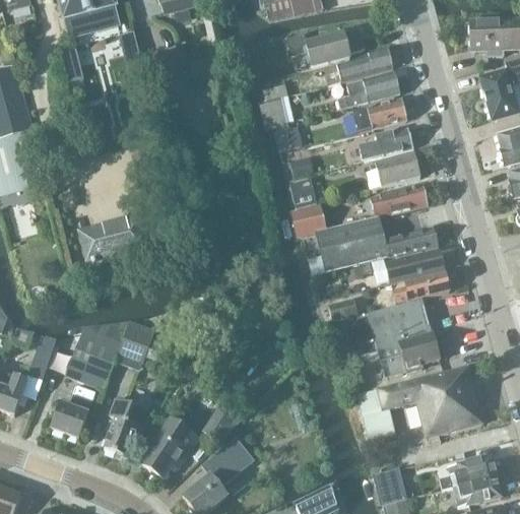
[(6,0),(8,8),(31,2),(30,0),(6,0)]
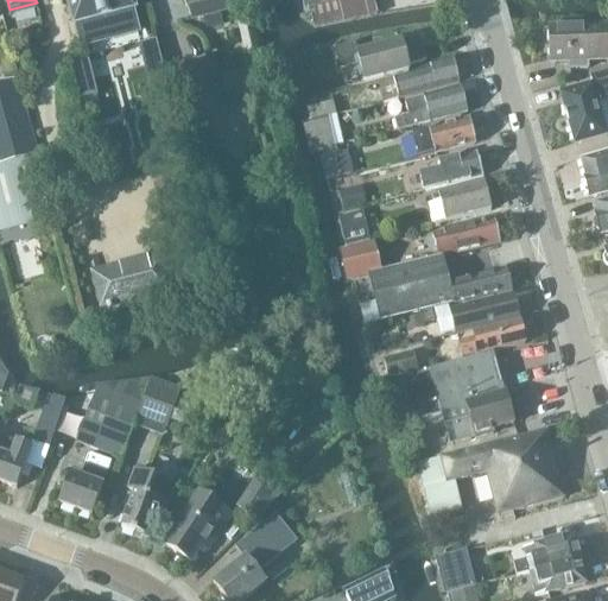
[(69,0),(75,20),(77,19),(83,42),(138,26),(133,5),(135,4),(134,0),(69,0)]
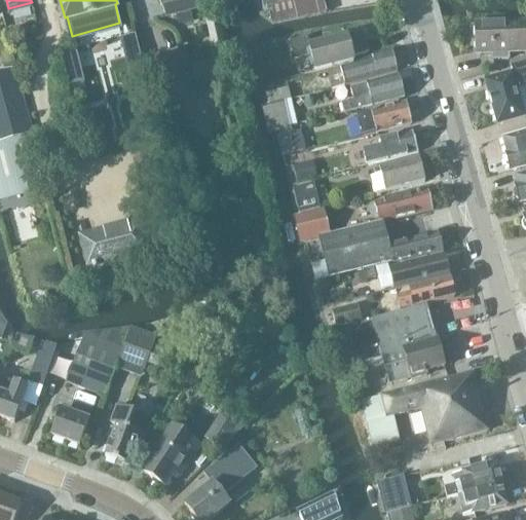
[(508,48),(525,47),(525,19),(476,21),(477,49),(492,48),(493,56),(508,56),(508,48)]
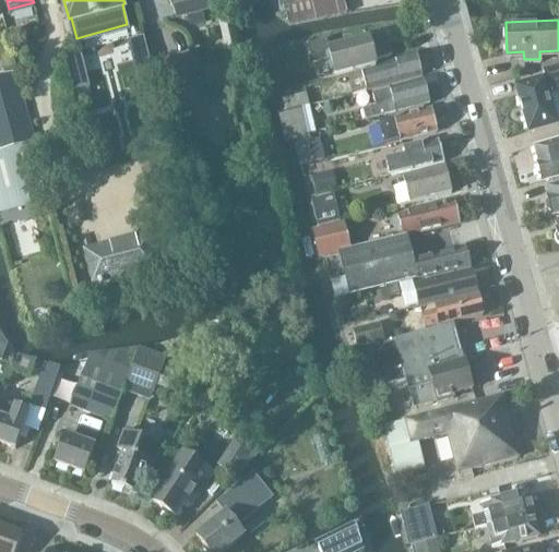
[(331,54),(335,71),(376,61),(375,56),(391,51),(385,30),(329,45),(326,36),(309,40),(313,58),(331,54)]
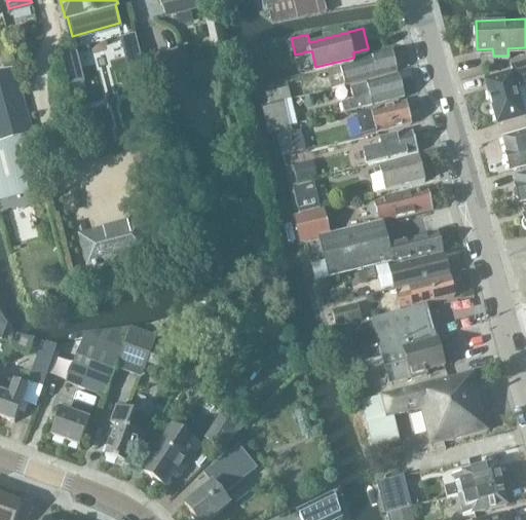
[(398,67),(392,47),(372,52),(373,56),(328,68),(332,84),(398,67)]
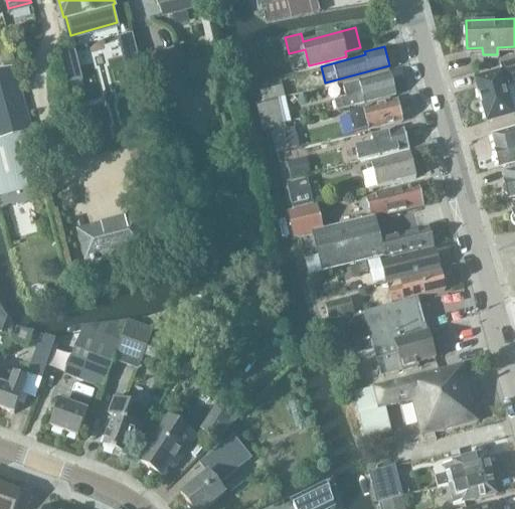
[(164,49),(149,54),(163,102),(178,98),(164,49)]
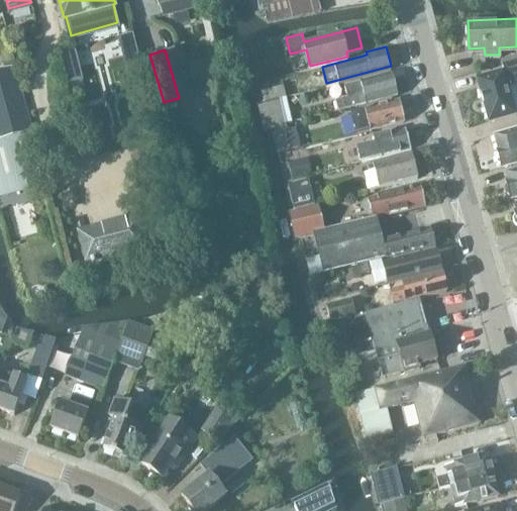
[(478,73),(490,118),(516,111),(509,84),(516,81),(516,57),(503,62),(504,66),(478,73)]
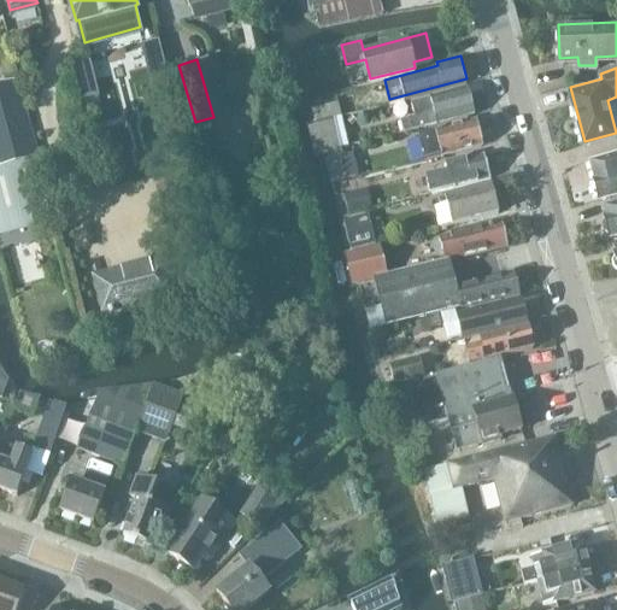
[(0,218),(52,204),(18,75),(0,78),(0,218)]
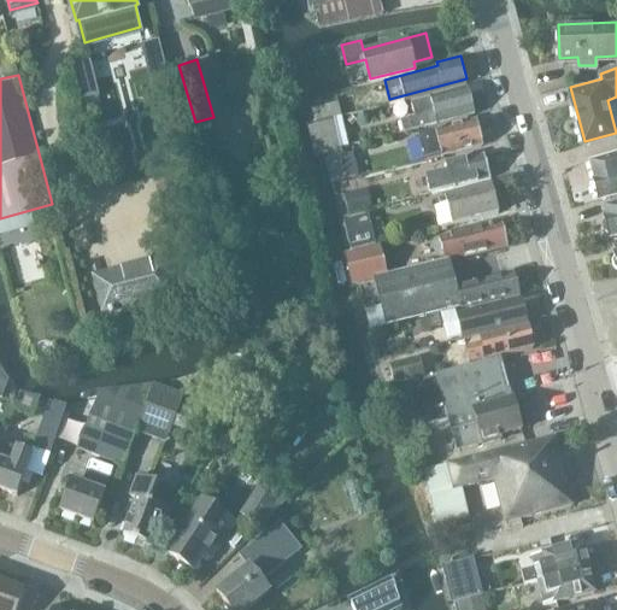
[(405,129),(474,110),(468,83),(409,99),(413,113),(401,116),(405,129)]
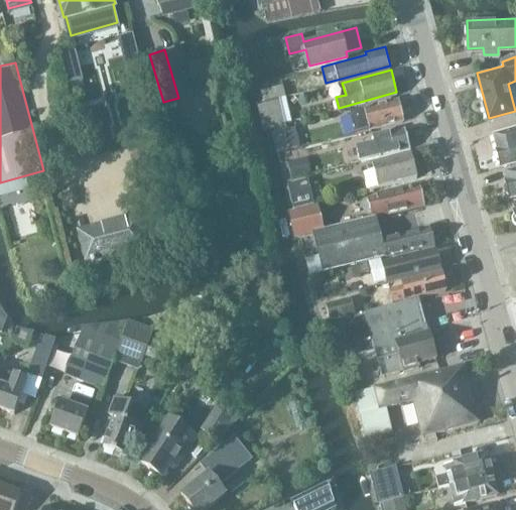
[(262,88),(265,98),(286,93),(283,82),(262,88)]
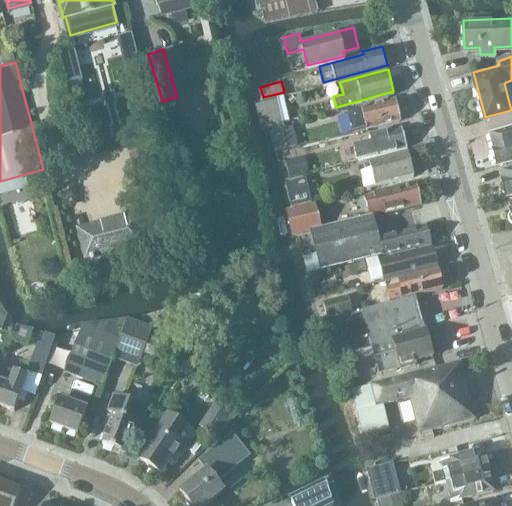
[(279,97),(258,101),(259,107),(263,124),(284,119),(279,97)]
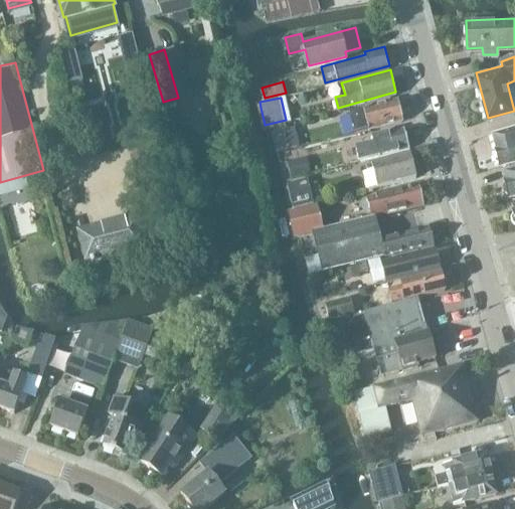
[(355,130),(402,118),(397,98),(350,111),(355,130)]
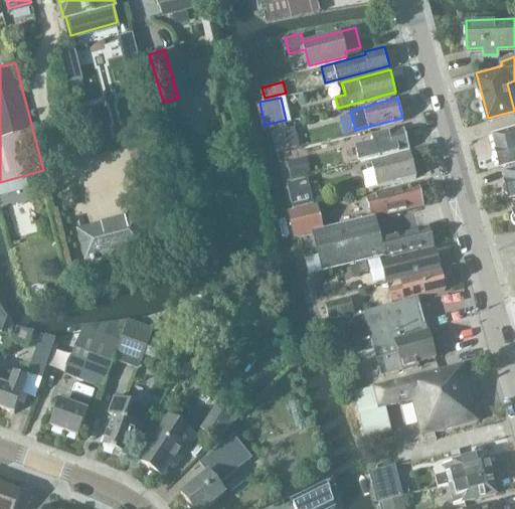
[(514,125),(493,131),(498,146),(496,146),(497,151),(496,153),(498,158),(501,159),(501,162),(514,158),(514,125)]
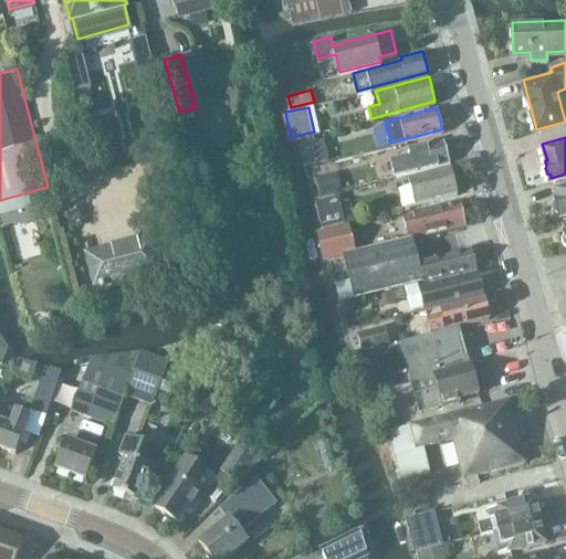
[(300,141),(299,141),(304,164),(318,160),(312,138),(300,141)]
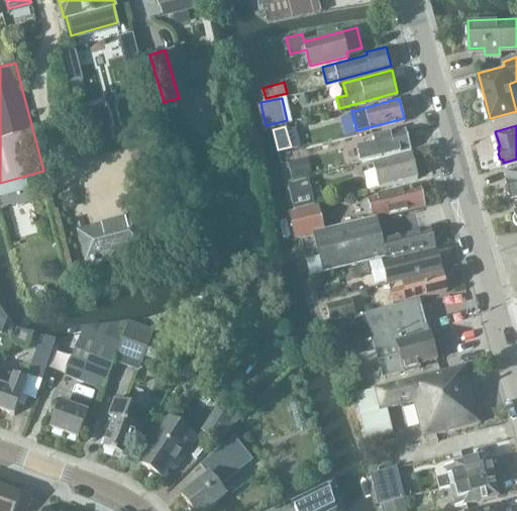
[(360,159),(411,145),(406,126),(374,134),(375,139),(356,144),(360,159)]
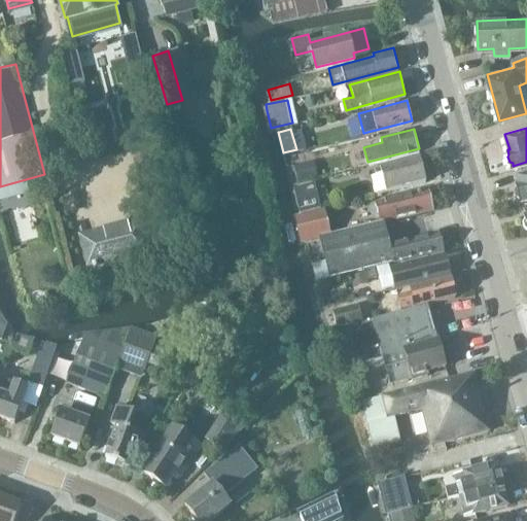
[(387,187),(425,178),(419,153),(381,164),(381,165),(377,166),(378,170),(382,169),(387,187)]
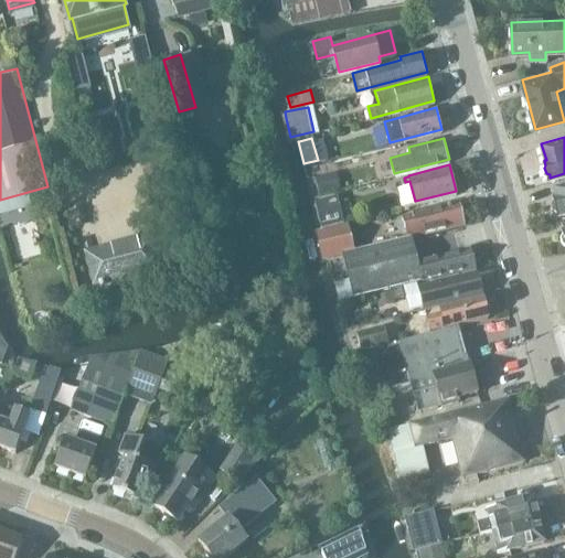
[(555,197),(553,202),(554,205),(558,207),(560,212),(564,210),(564,181),(555,184),(557,193),(554,194),(555,197)]
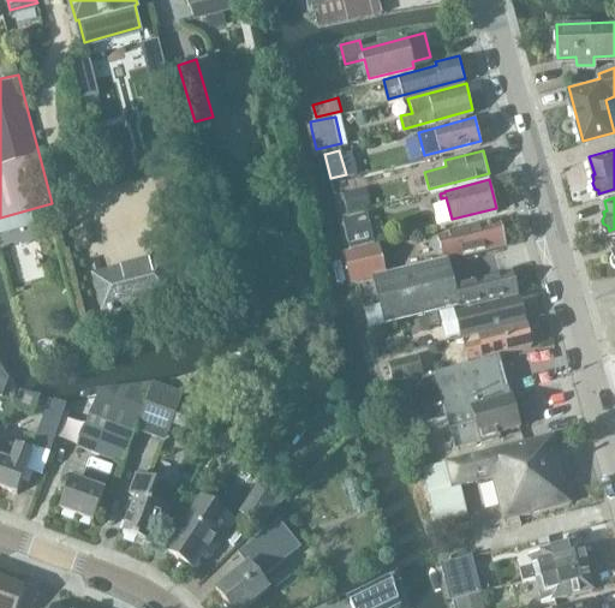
[(344,216),(351,244),(374,238),(368,210),(344,216)]
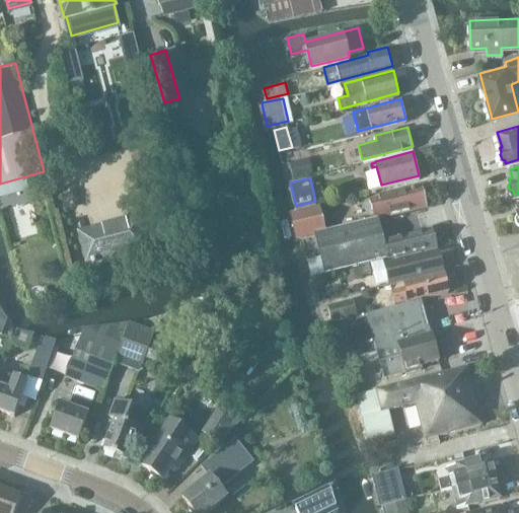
[(375,216),(427,203),(423,182),(370,196),(375,216)]
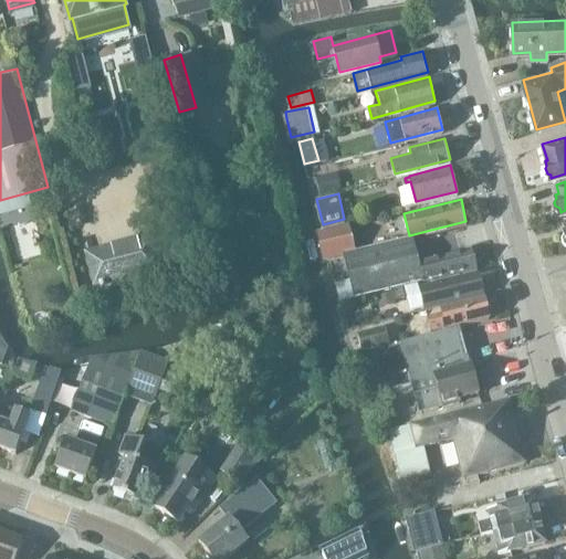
[(346,223),(317,231),(324,256),(353,250),(346,223)]
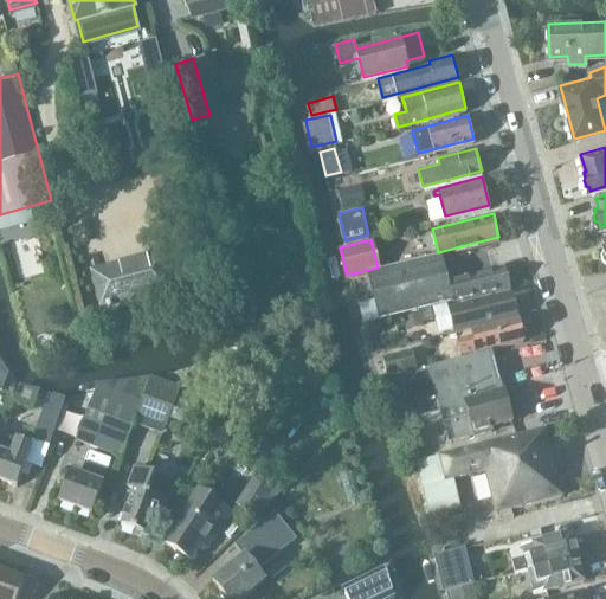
[(443,252),(367,271),(378,315),(440,300),(436,282),(449,278),(443,252)]
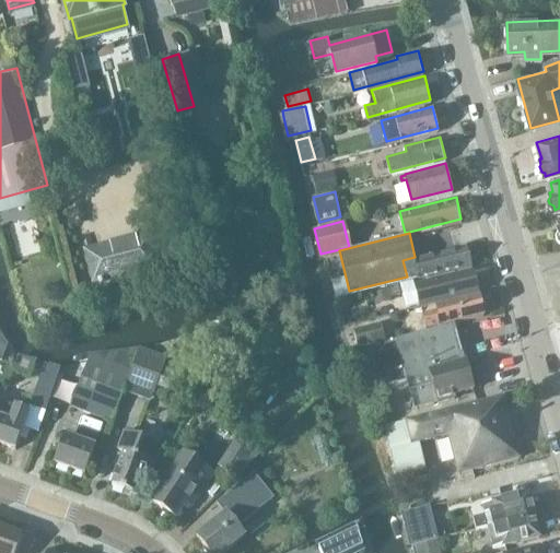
[(109,238),(85,245),(93,277),(117,270),(109,238)]
